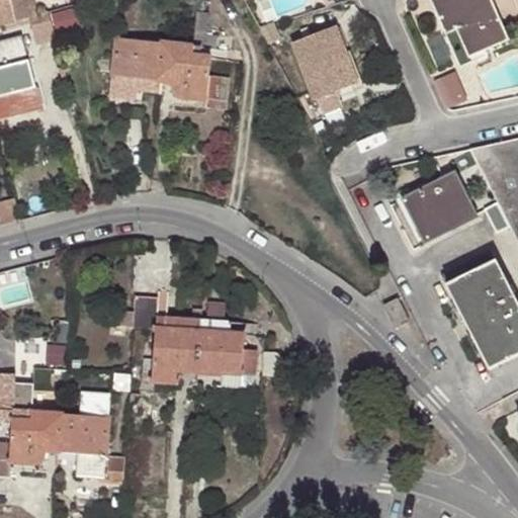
[(0,0),(0,24),(15,20),(10,0),(0,0)]
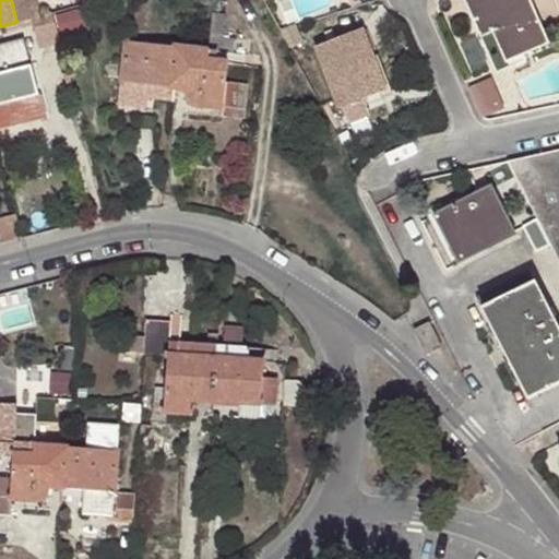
[(466,0),(483,35),(494,28),(507,60),(524,51),(548,42),(528,0),(466,0)]
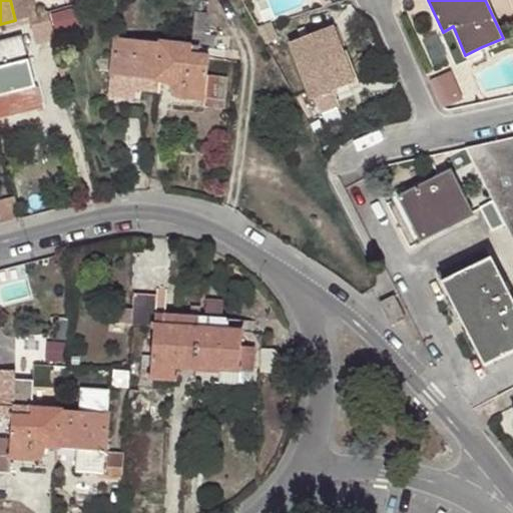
[(258,26),(267,42),(277,39),(271,22),(258,26)]
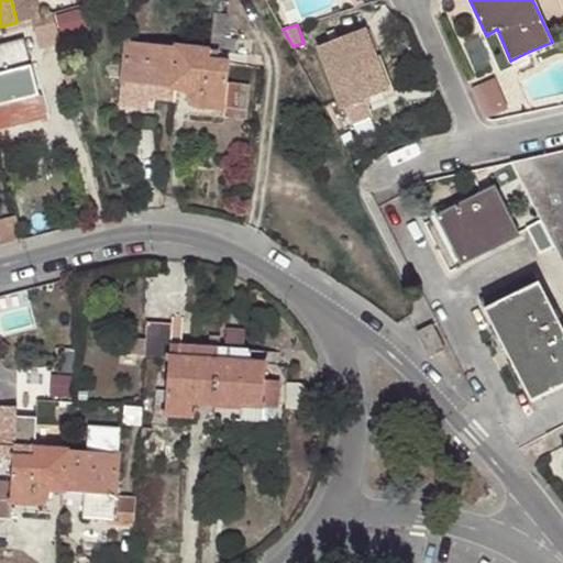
[(389,89),(364,26),(320,45),(351,122),(373,114),(366,98),(389,89)]
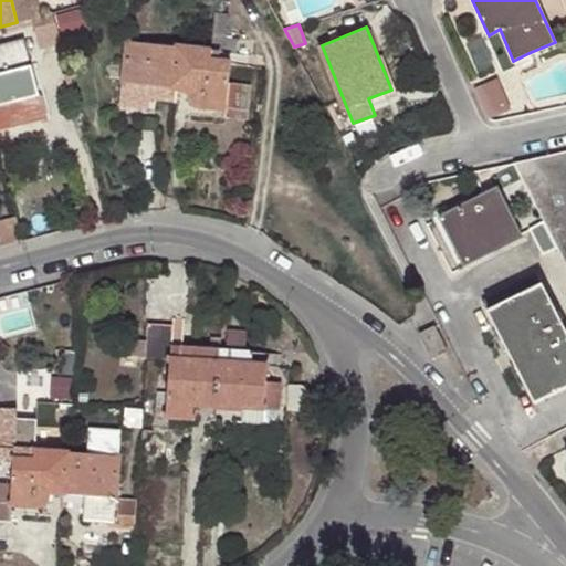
[(500,29),(489,35),(504,69),(523,61),(525,67),(535,63),(531,52),(513,61),(500,29)]
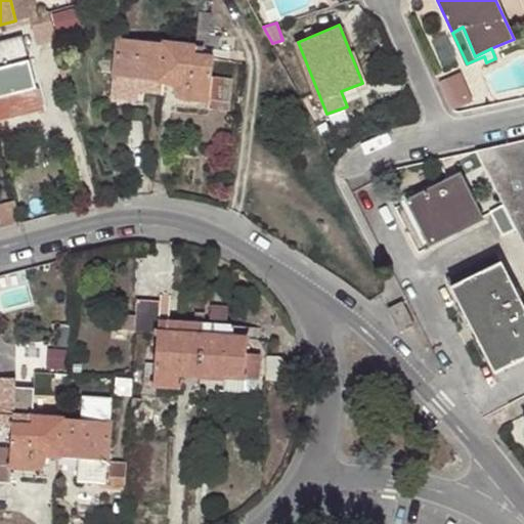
[(0,42),(0,69),(28,61),(22,37),(0,42)]
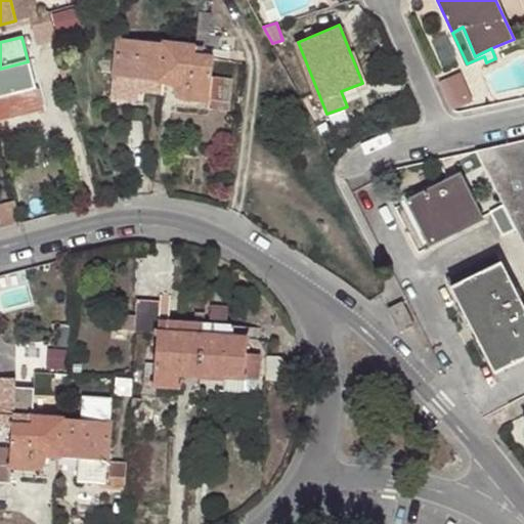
[(163,69),(166,43),(118,37),(115,57),(98,55),(97,71),(112,72),(112,87),(159,95),(163,69)]
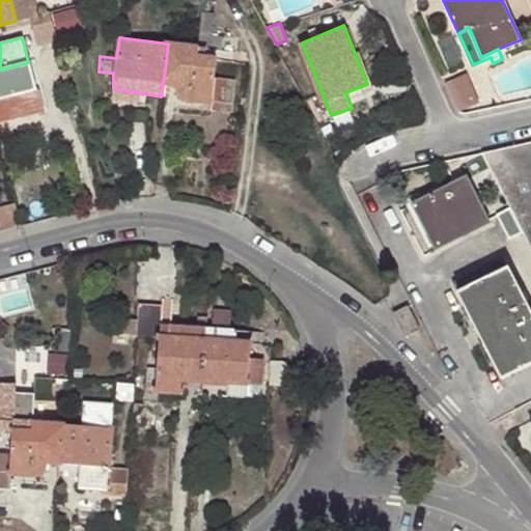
[(216,49),(168,44),(165,70),(214,76),(216,49)]
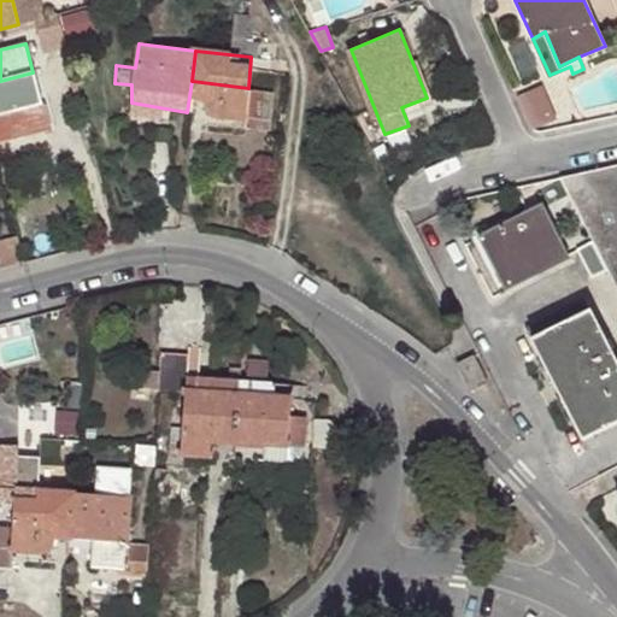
[(0,141),(48,129),(33,72),(0,81),(0,141)]
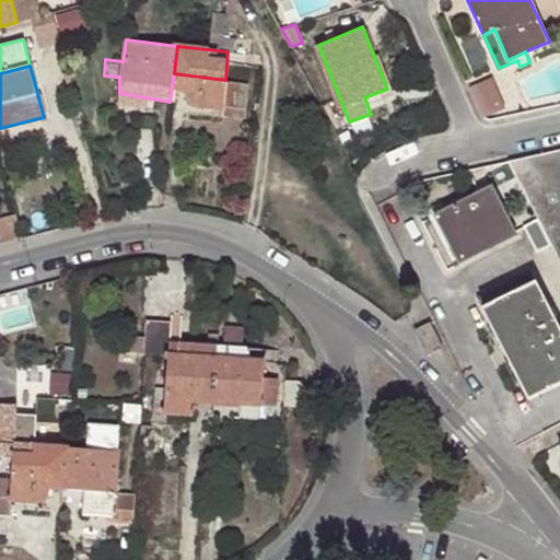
[(225,80),(174,73),(170,102),(223,108),(222,115),(244,117),(248,82),(225,80)]
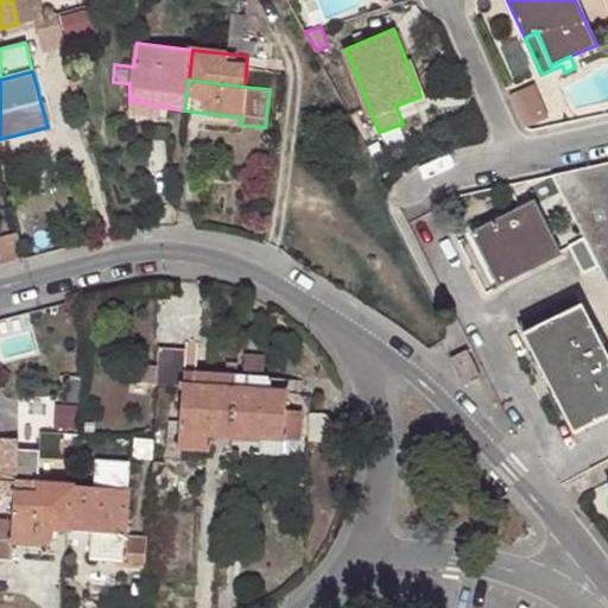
[(540,83),(515,89),(524,124),(549,118),(540,83)]
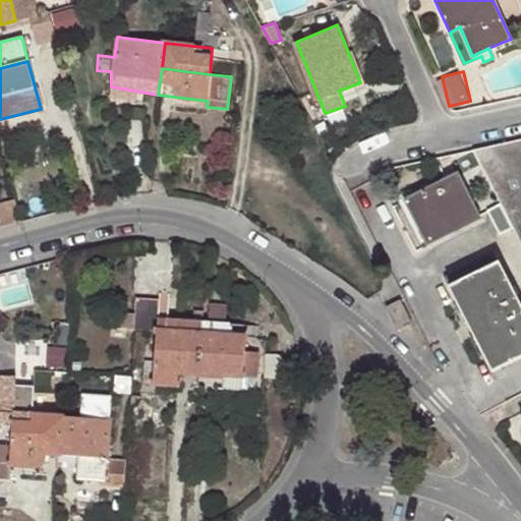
[(520,139),(475,150),(502,204),(514,226),(520,239),(520,139)]
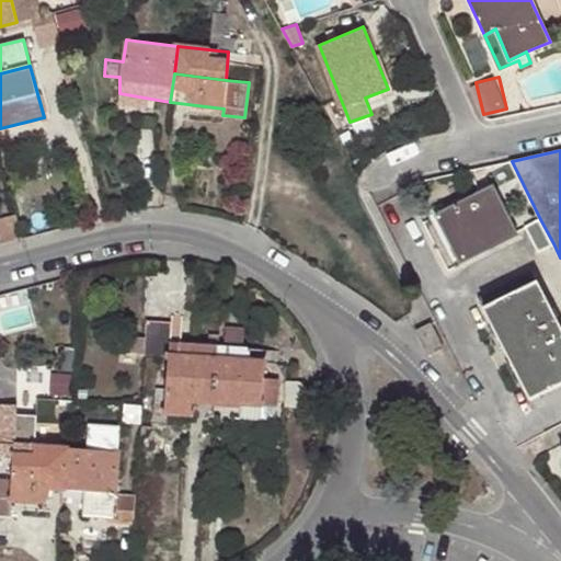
[(518,235),(493,186),(436,217),(446,238),(450,235),(464,262),(518,235)]
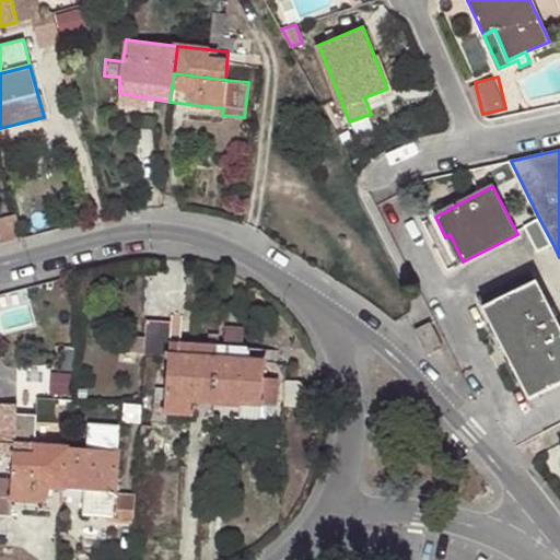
[(0,242),(20,237),(14,214),(0,218),(0,242)]
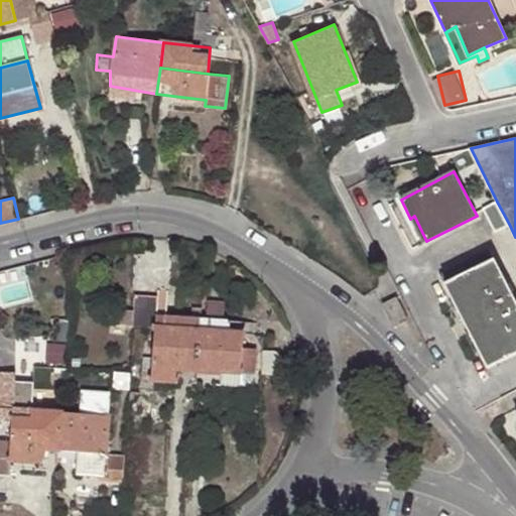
[(509,224),(497,202),(483,208),(495,231),(509,224)]
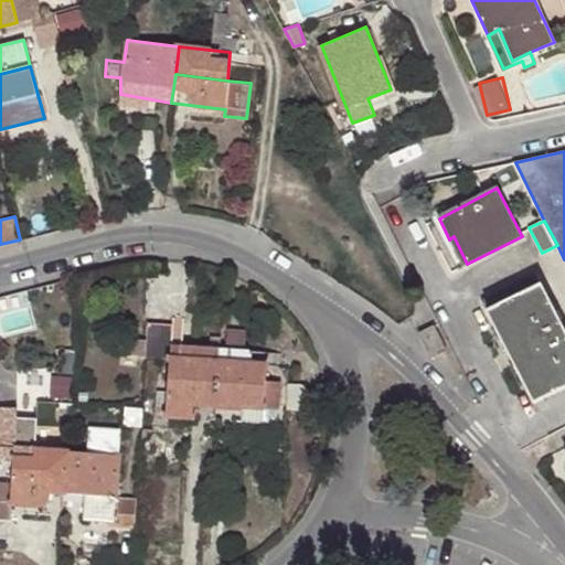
[(564,385),(564,330),(535,275),(483,300),(536,401),(564,385)]
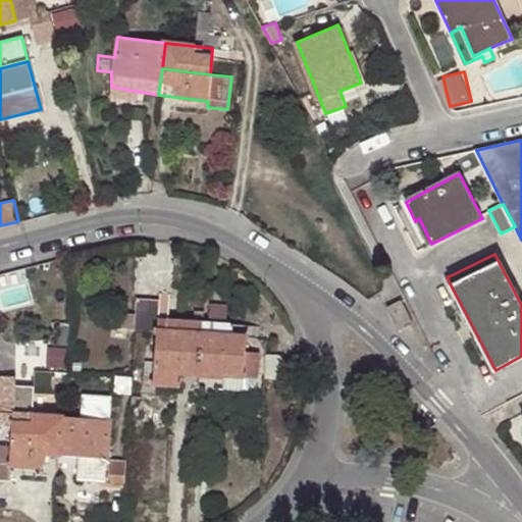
[(139,327),(156,328),(157,318),(159,302),(141,300),(139,327)]
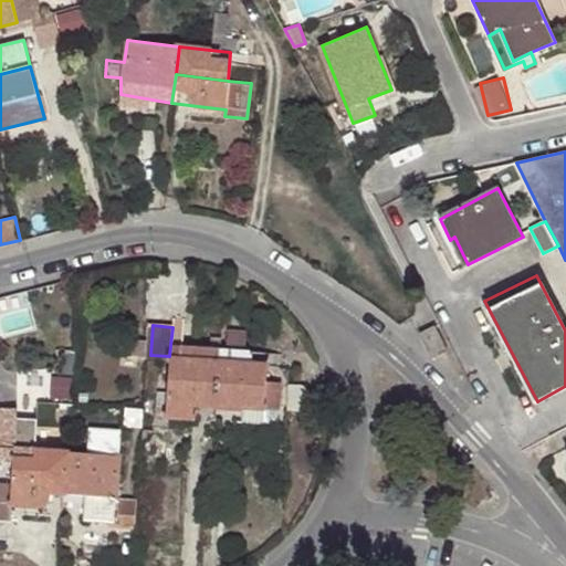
[(217,380),(263,383),(264,364),(250,363),(251,349),(244,349),(245,332),(227,331),(224,348),(218,347),(217,380)]
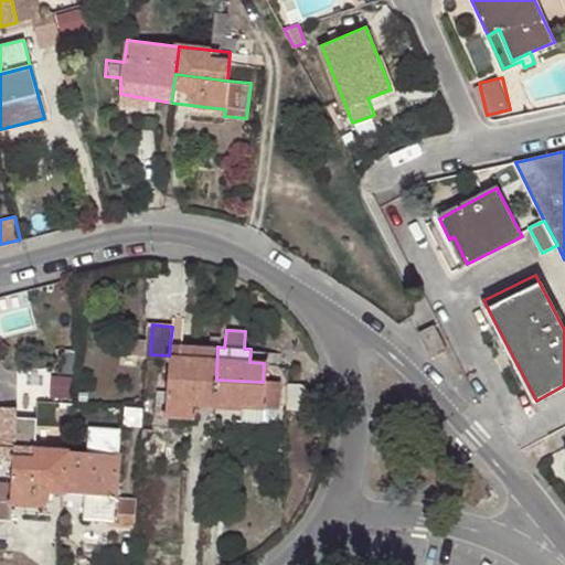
[(169,355),(168,376),(216,380),(217,347),(182,344),(181,356),(169,355)]
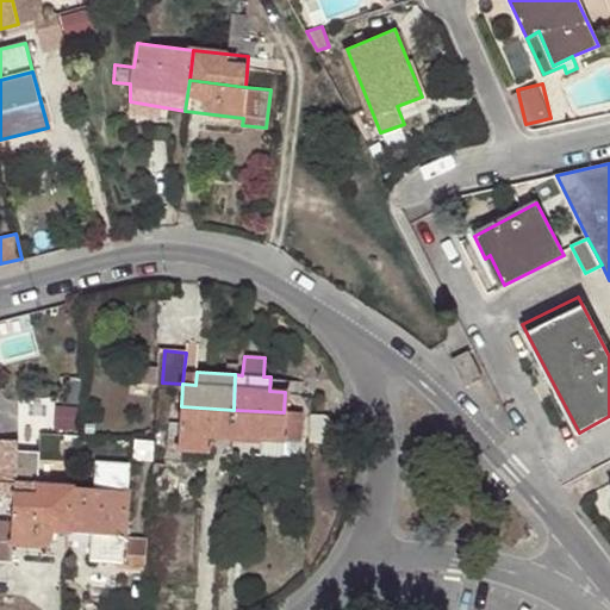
[(206,435),(232,437),(234,410),(181,406),(180,434),(179,449),(205,450),(206,435)]
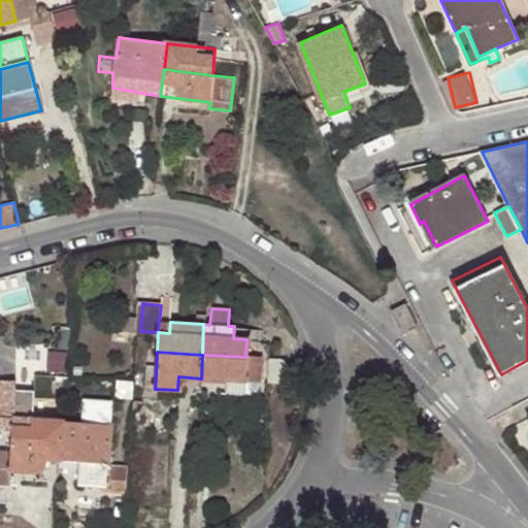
[(245,357),(202,355),(201,378),(243,381),(245,357)]
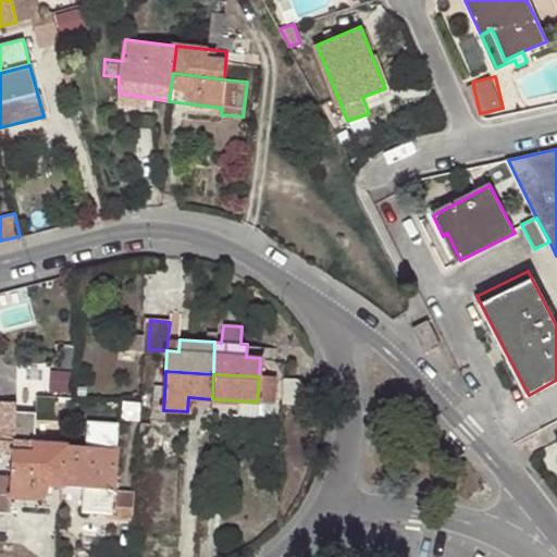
[(302,401),(301,379),(282,378),(281,401),(302,401)]
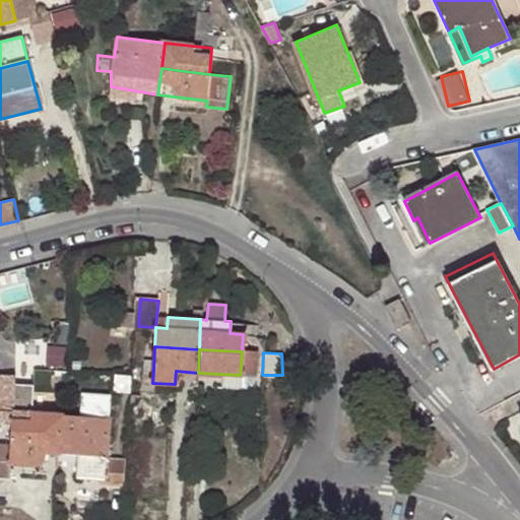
[(10,412),(31,412),(34,384),(12,383),(10,412)]
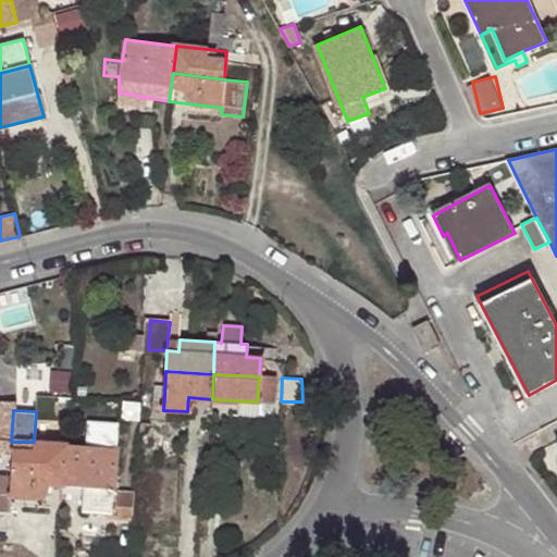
[(86,444),(64,443),(63,465),(61,484),(84,485),(82,509),(112,510),(116,422),(87,422),(86,444)]
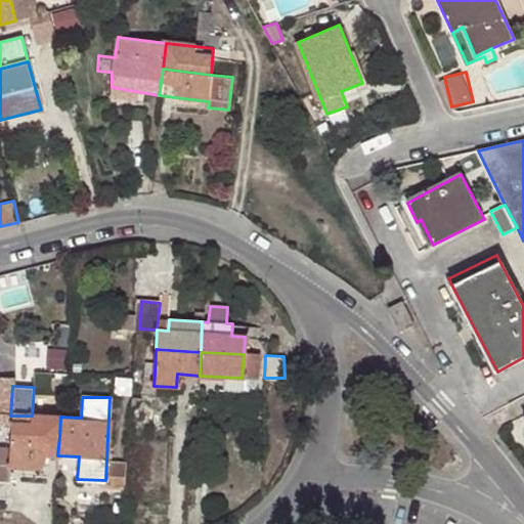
[(11,424),(11,435),(59,437),(60,417),(32,416),(32,425),(11,424)]
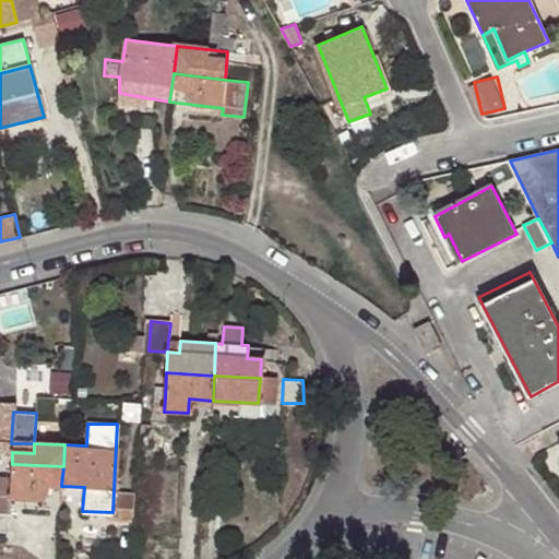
[(63,466),(12,464),(11,476),(0,476),(0,511),(10,512),(10,498),(22,499),(35,501),(40,499),(45,496),(48,490),(50,485),(61,486),(63,466)]
